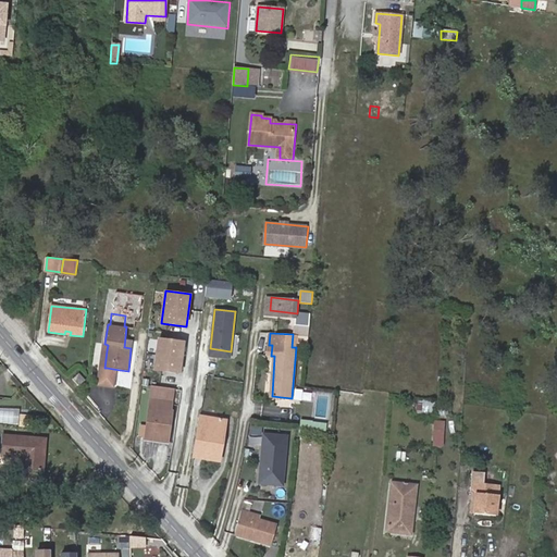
[(181,371),(185,339),(159,336),(155,368),(181,371)]
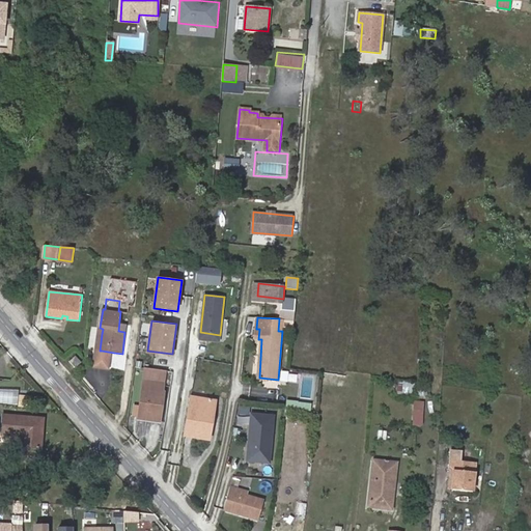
[(133,333),(124,332),(122,354),(130,354),(133,333)]
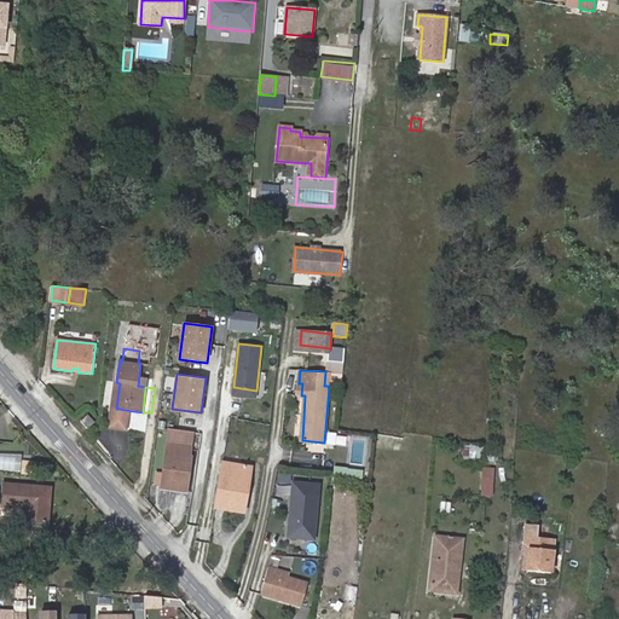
[(255,398),(256,391),(233,387),(232,395),(255,398)]
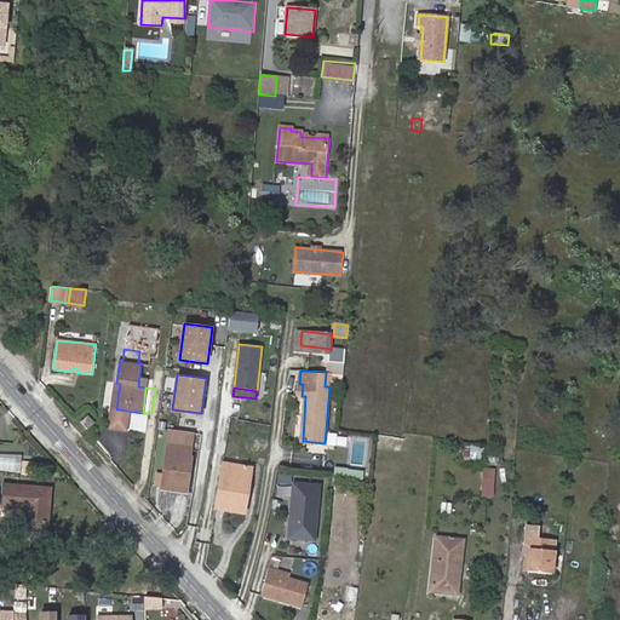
[(133,412),(119,409),(116,422),(132,423),(133,412)]
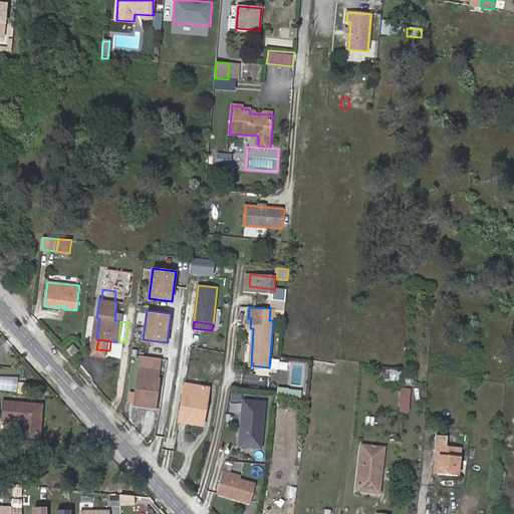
[(68,349),(73,355),(78,350),(73,344),(68,349)]
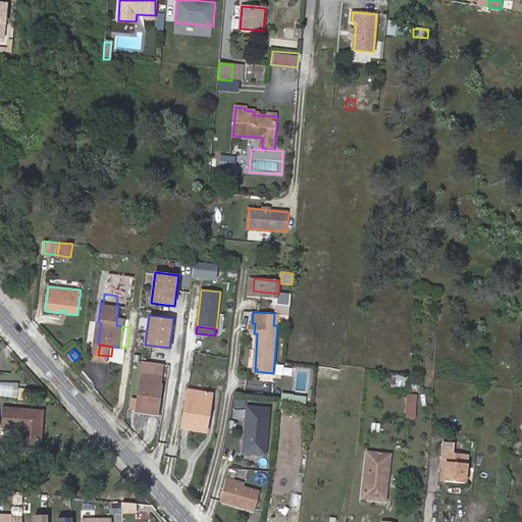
[(162,364),(144,361),(139,399),(133,399),(132,409),(137,409),(137,412),(157,416),(162,385),(159,385),(162,364)]
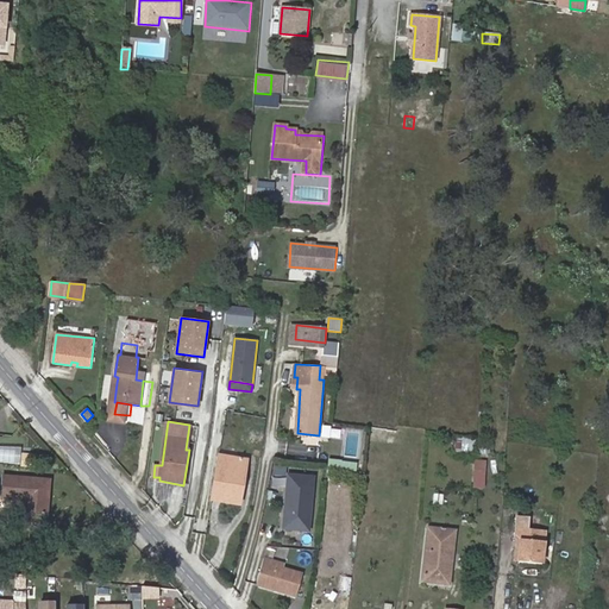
[(473,438),(454,437),(453,450),(473,451),(473,438)]
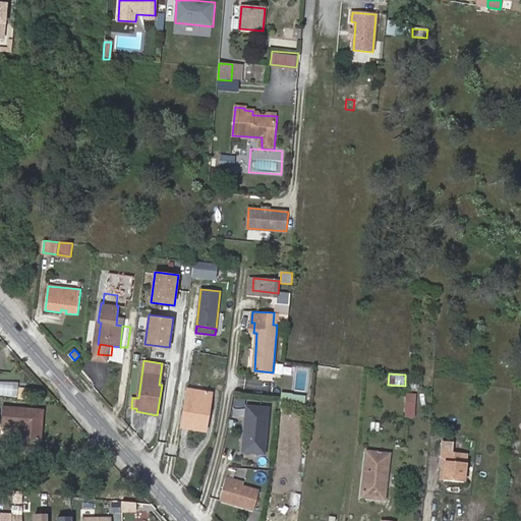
[(212,394),(188,390),(182,427),(205,431),(212,394)]
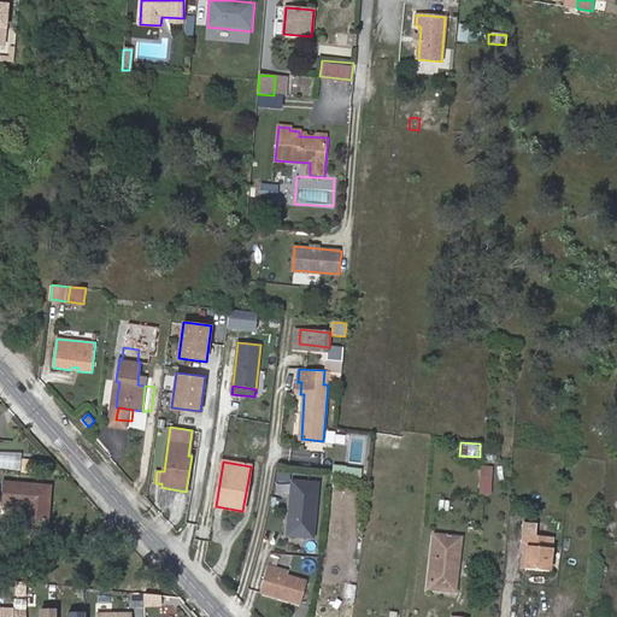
[(482,468),(480,494),(489,495),(491,469),(482,468)]
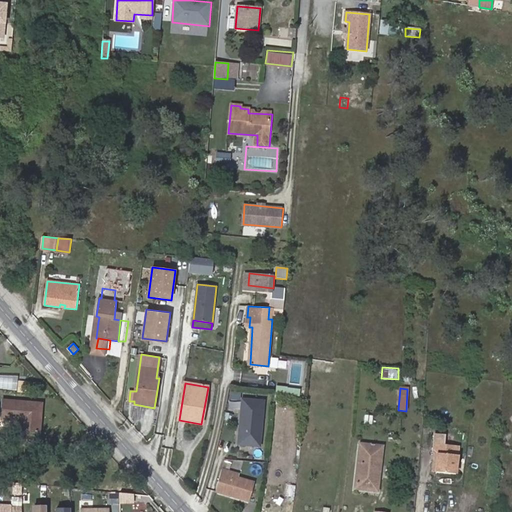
[(4,400),(2,418),(22,420),(22,431),(39,432),(42,404),(4,400)]
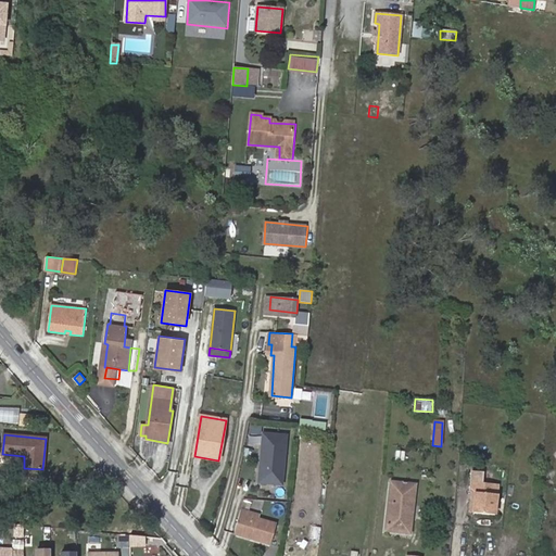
[(396,452),(395,459),(404,460),(405,452),(396,452)]
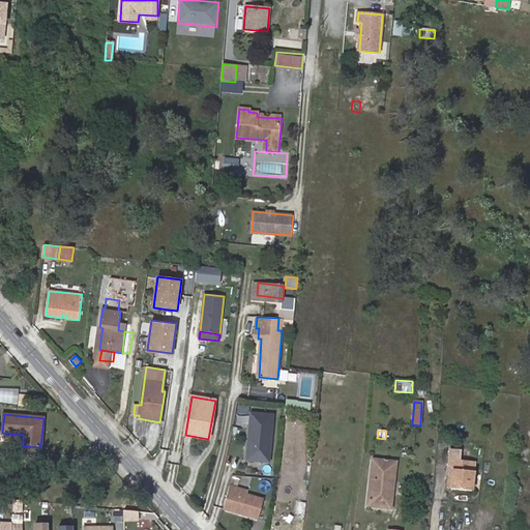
[(256,459),(269,460),(272,435),(258,434),(256,459)]
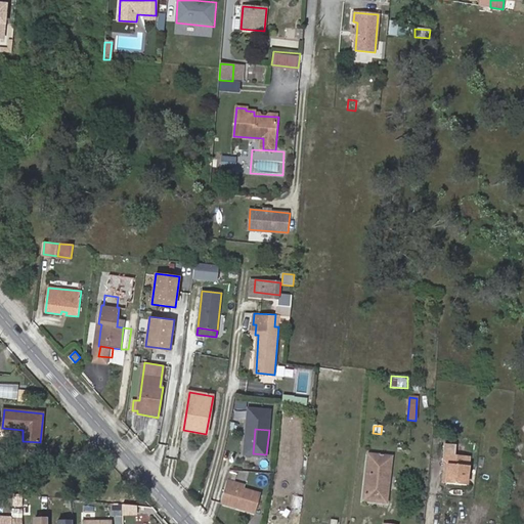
[(523,444),(523,441),(517,441),(515,457),(522,459),(523,444)]
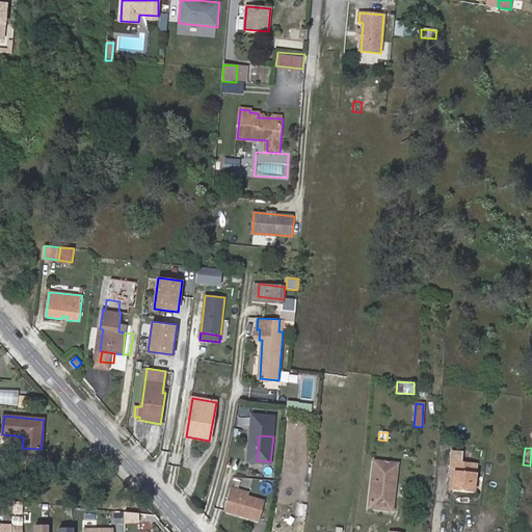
[(453,460),(461,461),(462,452),(454,451),(453,460)]
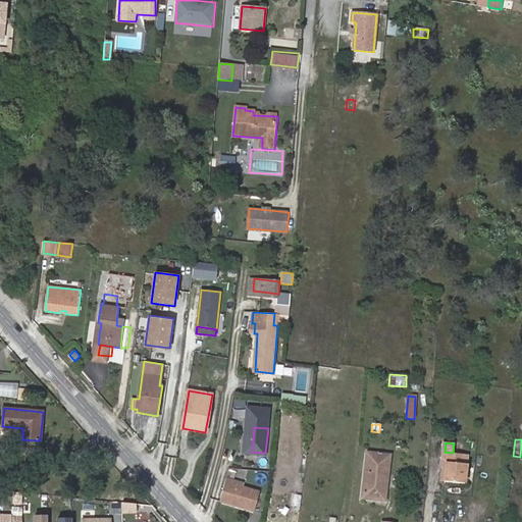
[(376,499),(379,452),(369,451),(363,497),(376,499)]
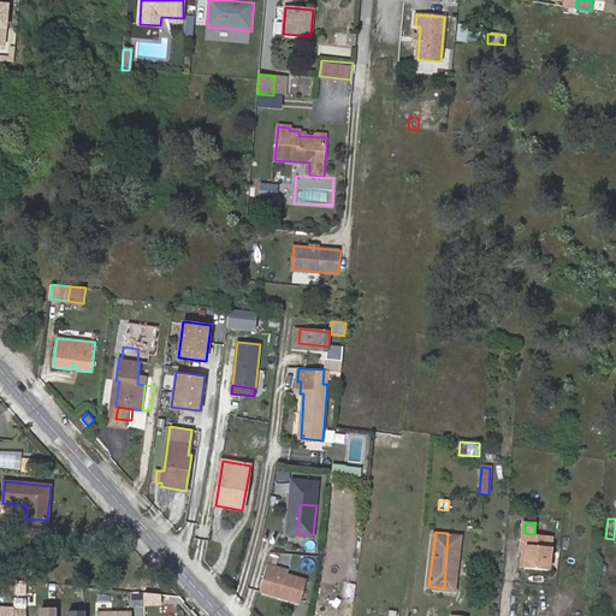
[(369,533),(368,543),(395,545),(396,537),(369,533)]
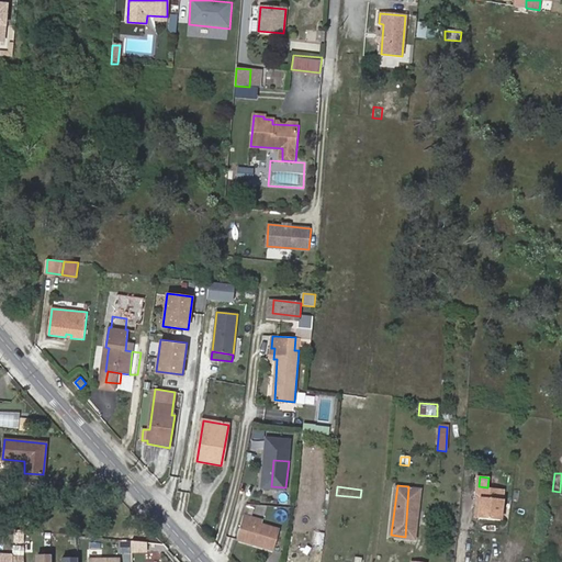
[(422,489),(408,486),(405,537),(415,538),(422,489)]
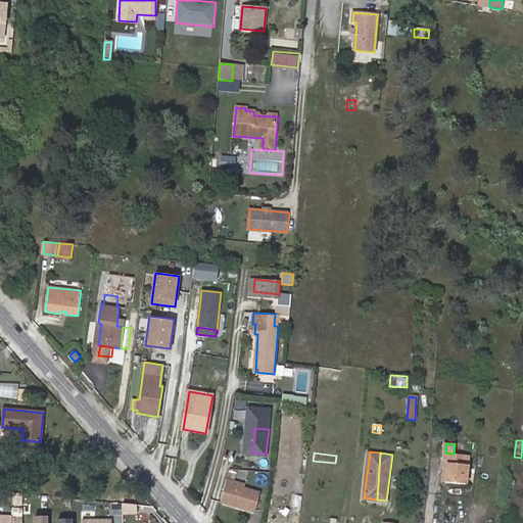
[(448,464),(446,482),(467,484),(469,456),(454,454),(445,453),(444,463),(446,463),(448,464)]
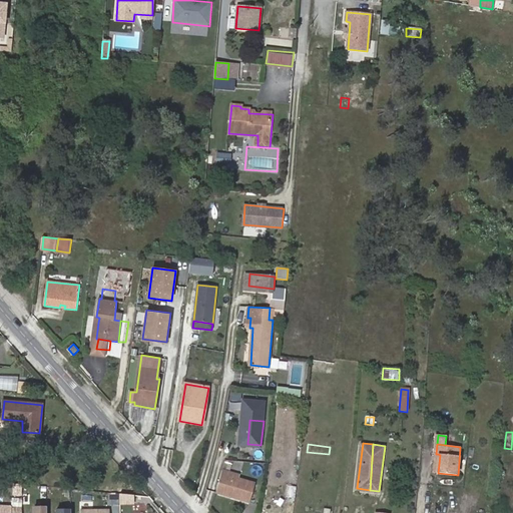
[(229,476),(230,472),(223,470),(217,492),(249,502),(254,484),(238,479),(229,476)]
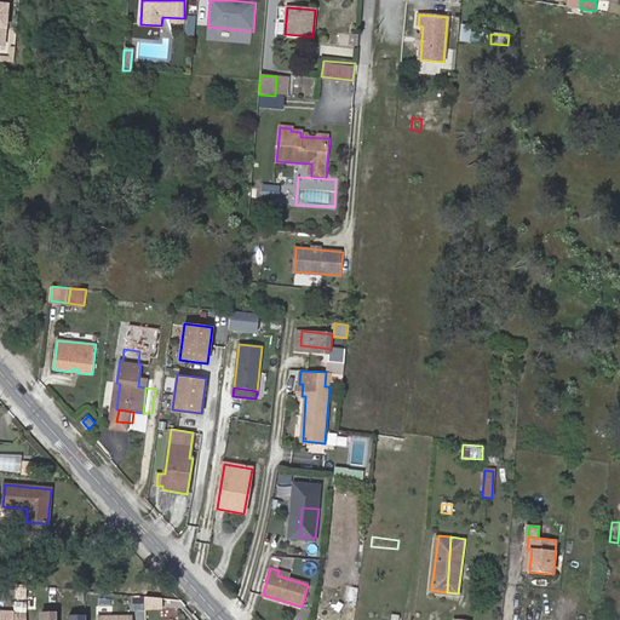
[(345,600),(355,601),(357,586),(349,584),(345,600)]
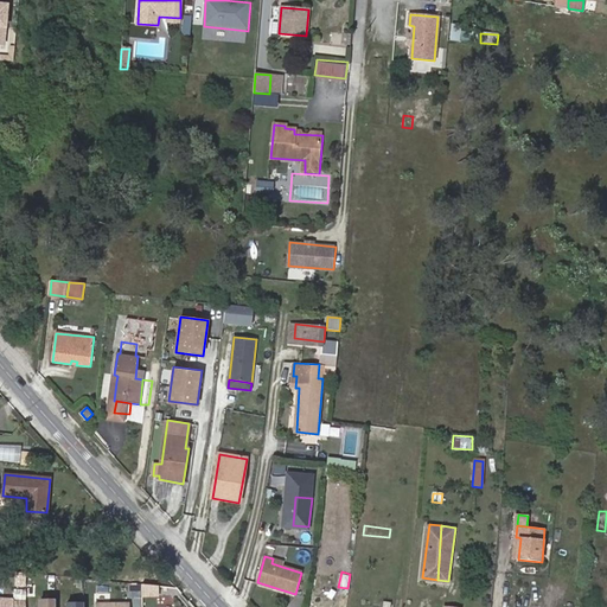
[(160,586),(145,585),(145,594),(159,596),(160,586)]
